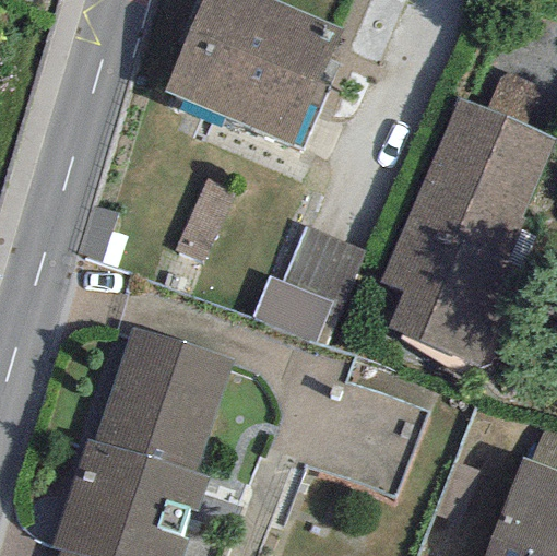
[(342,26),(280,0),(201,0),(163,91),(292,145),(342,26)]
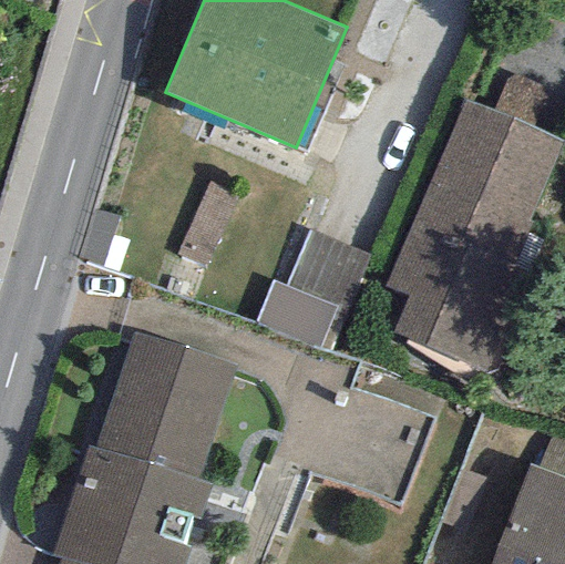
[(507,78),(493,110),(562,139),(564,131),(564,95),(516,73),(507,78)]
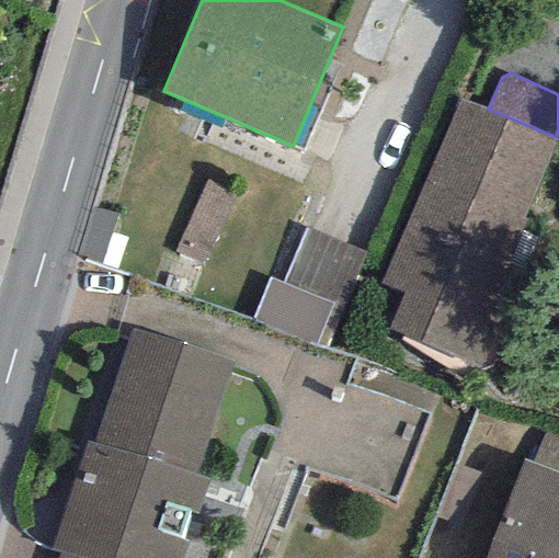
[(488,109),(461,98),(383,280),(407,289),(390,327),(480,365),(521,271),(505,264),(525,219),(521,217),(556,137),(488,109)]
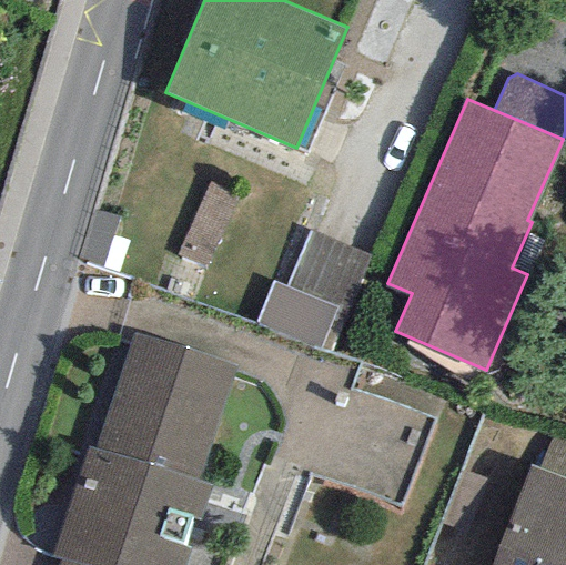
[(206,264),(240,193),(212,180),(180,252),(206,264)]
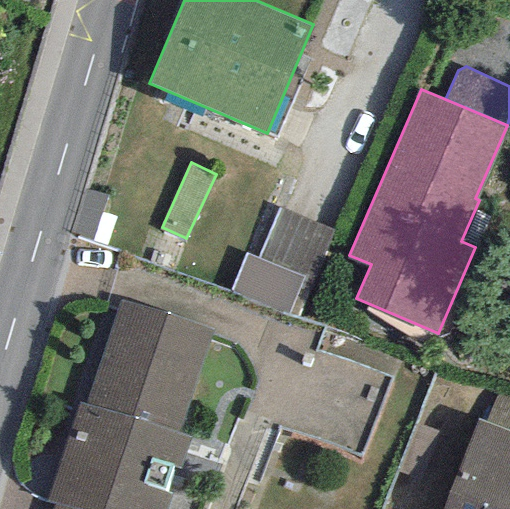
[(297,318),(334,228),(280,206),(259,256),(246,251),(230,291),(297,318)]
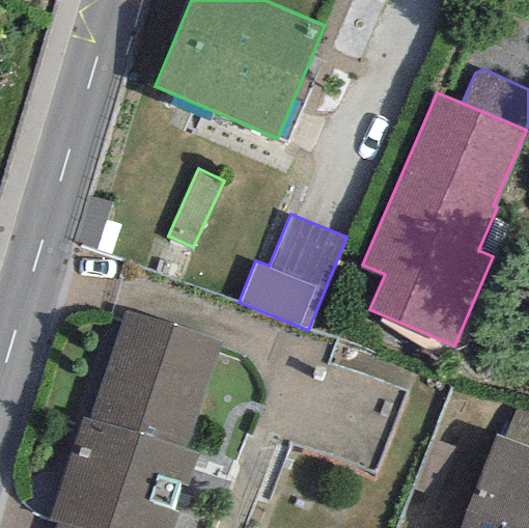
[(170,527),(177,510),(171,508),(181,480),(188,482),(198,452),(184,448),(219,342),(126,311),(90,419),(83,416),(49,520),(56,522),(53,527),(170,527)]
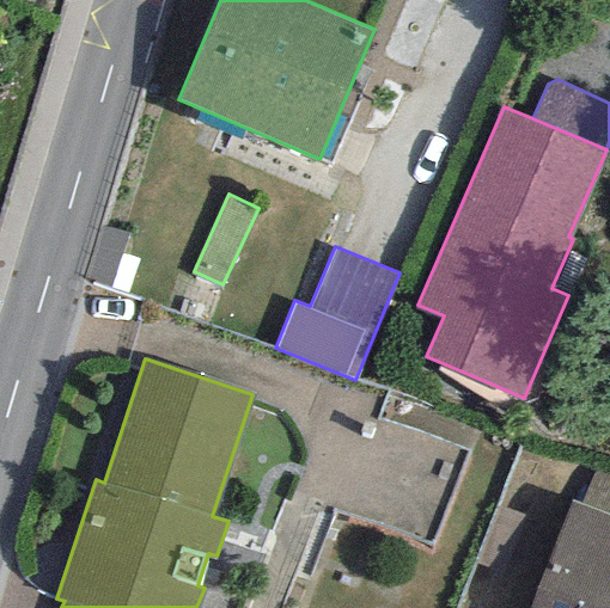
[(609,468),(597,465),(581,502),(609,513),(609,468)]
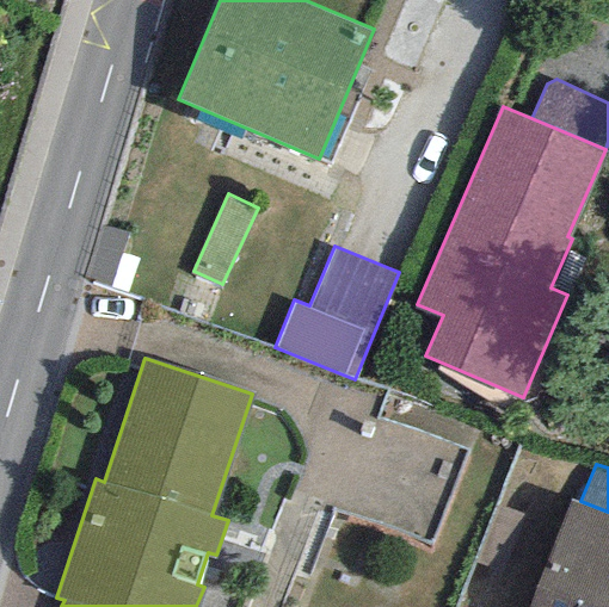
[(608,512),(580,501),(572,497),(529,606),(608,606),(608,512)]
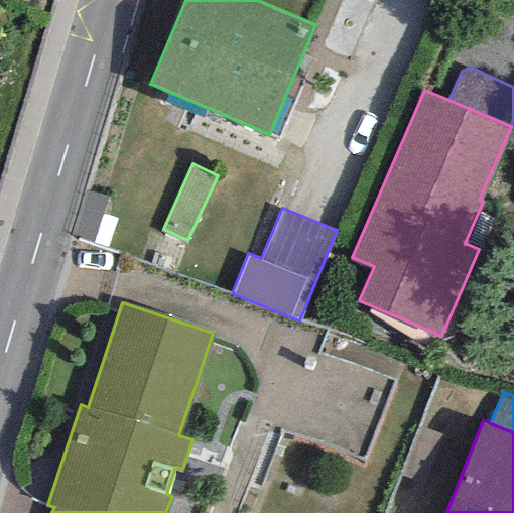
All buildings are outlined.
